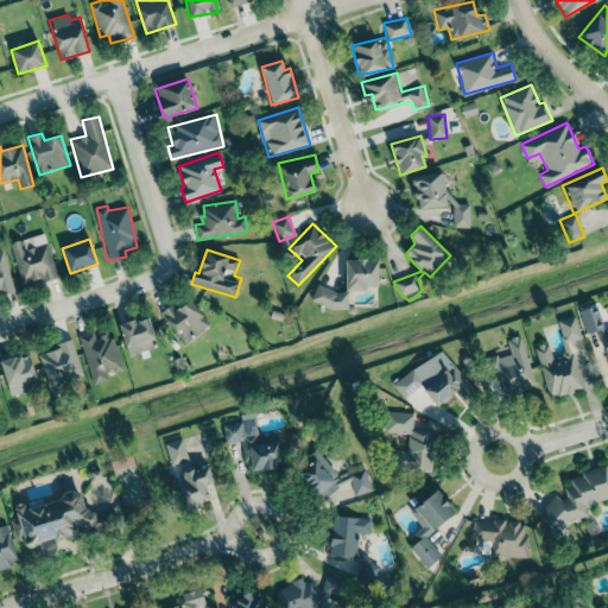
[(0,292),(13,290),(4,251),(0,251),(0,292)]
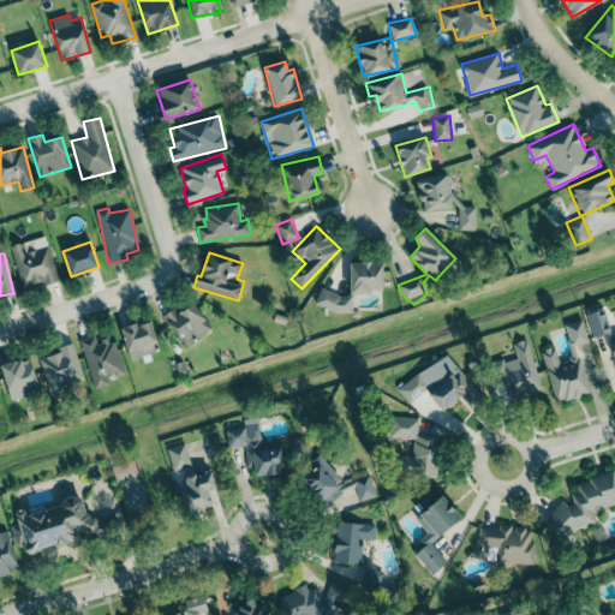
[(382,262),(348,263),(350,292),(382,292),(382,262)]
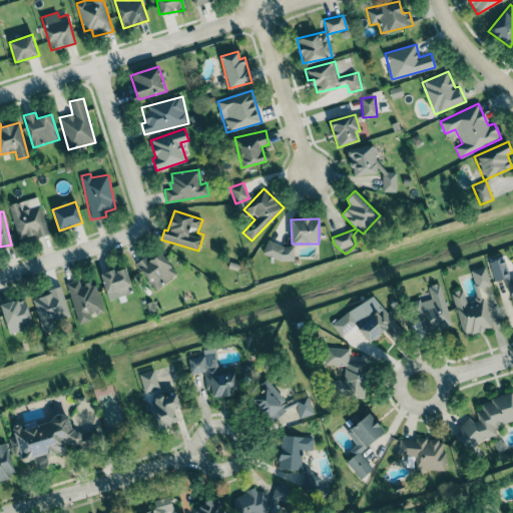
[(176,273),(159,252),(149,262),(144,255),(134,265),(157,291),(176,273)]
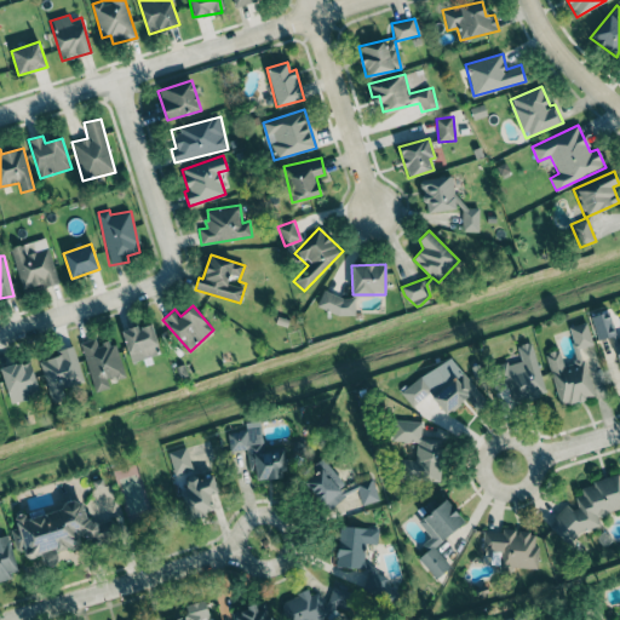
[(598,340),(615,334),(607,310),(590,316),(598,340)]
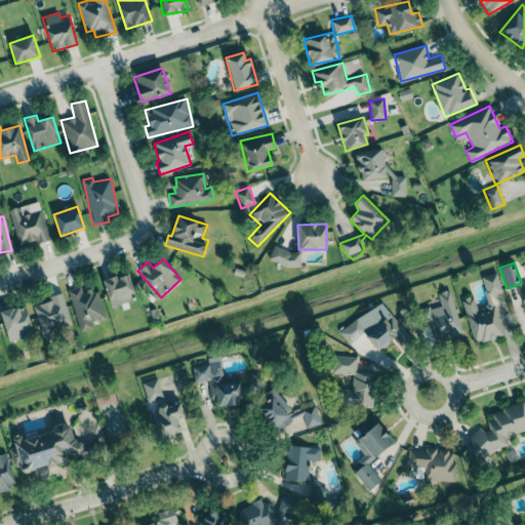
[(135,299),(128,273),(103,281),(111,307),(135,299)]
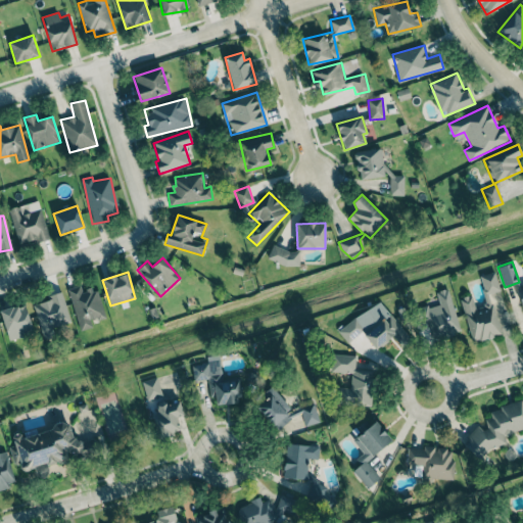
[(501,290),(494,272),(480,276),(485,294),(501,290)]
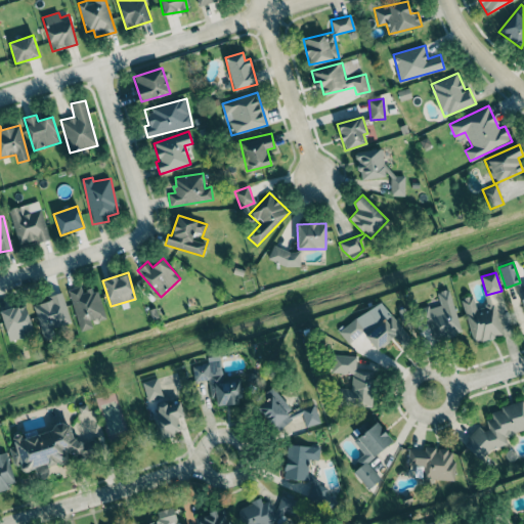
[(105,317),(97,288),(83,292),(81,286),(68,290),(80,332),(92,328),(91,321),(105,317)]
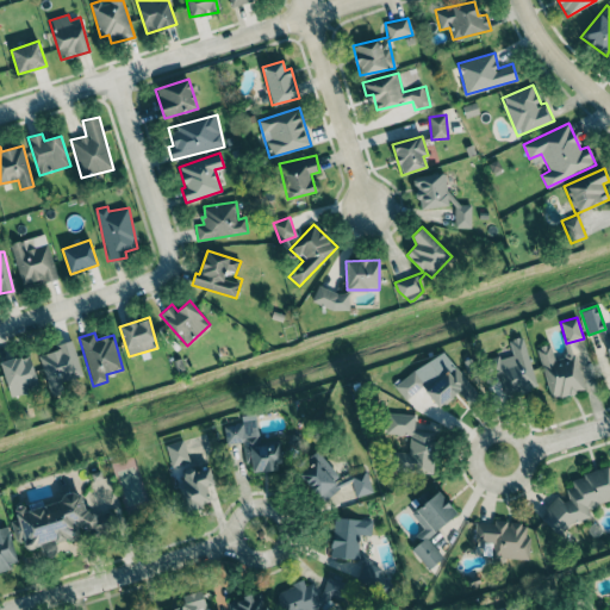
[(537,388),(522,336),(509,341),(512,354),(487,361),(495,385),(502,383),(506,398),(537,388)]
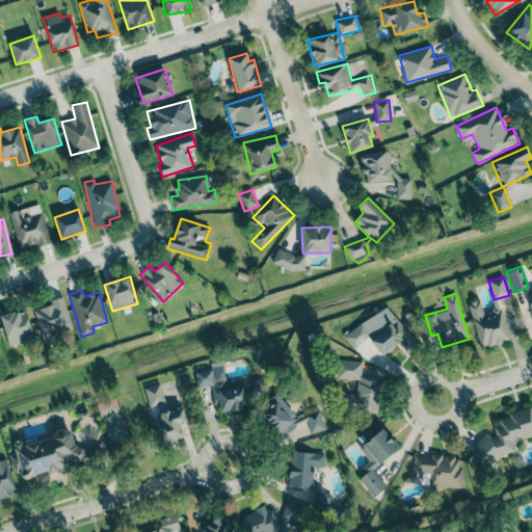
[(50,304),(34,310),(44,346),(57,343),(55,333),(72,328),(63,296),(49,300),(50,304)]
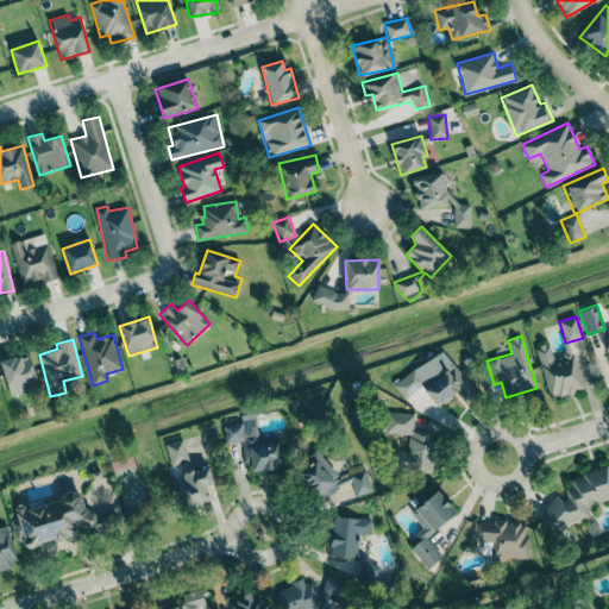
[(582,389),(571,355),(553,359),(550,344),(535,347),(550,399),(582,389)]
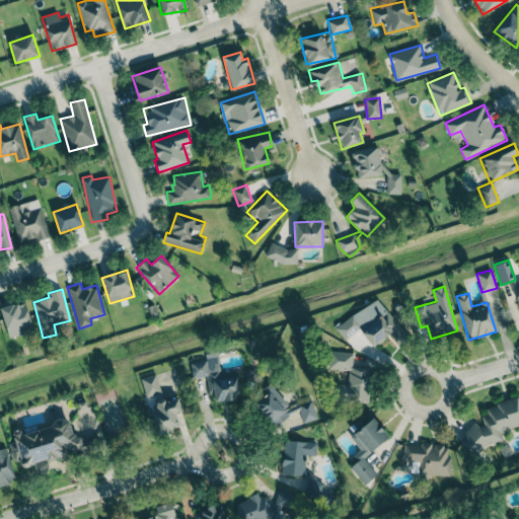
[(0,309),(9,339),(33,330),(24,301),(0,308),(0,309)]
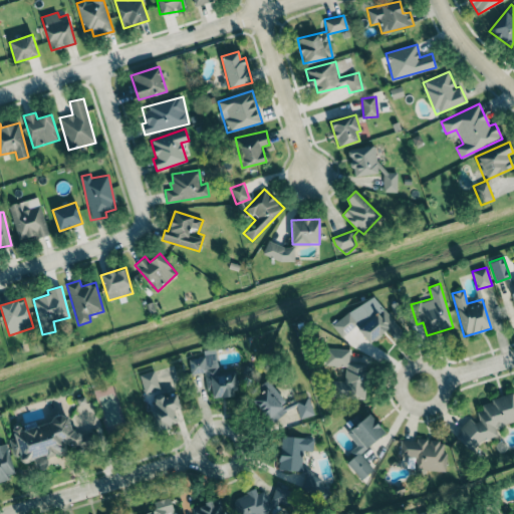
[(368,343),(388,330),(395,340),(402,335),(398,329),(382,309),(357,327),(368,343)]
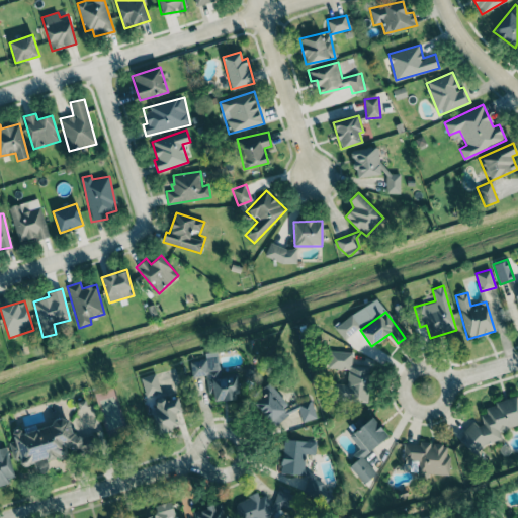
[(344,340),(362,326),(352,314),(335,328),(344,340)]
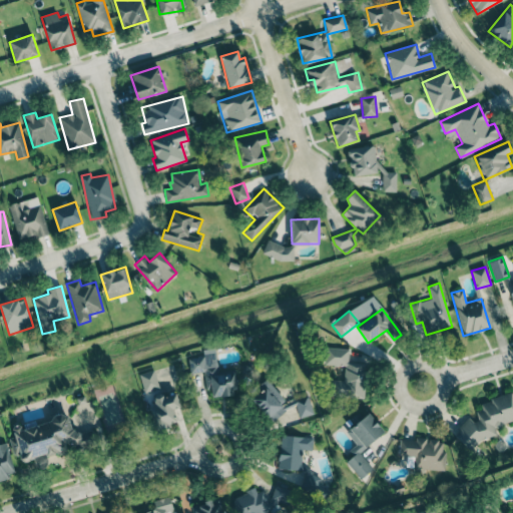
[(350,350),(326,347),(324,364),(345,367),(343,380),(332,379),(330,395),(364,399),(368,364),(348,362),(350,350)]
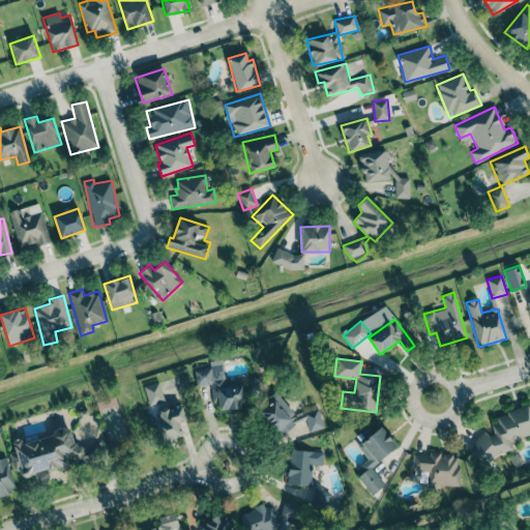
[(241,384),(226,386),(224,365),(195,367),(197,385),(210,384),(212,402),(217,402),(218,410),(244,408),(241,384)]
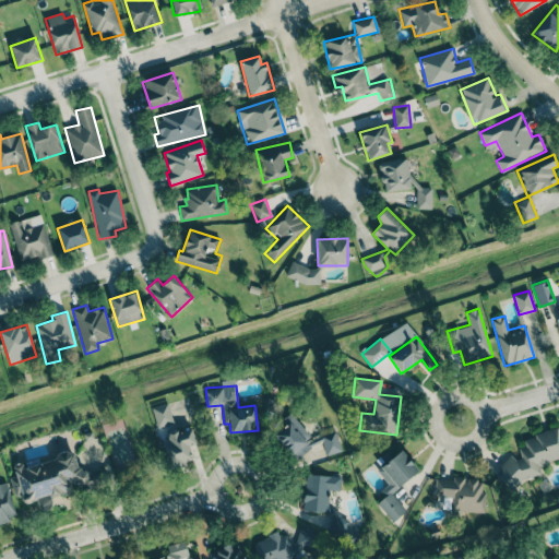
[(174,423),(167,403),(152,407),(157,427),(174,423)]
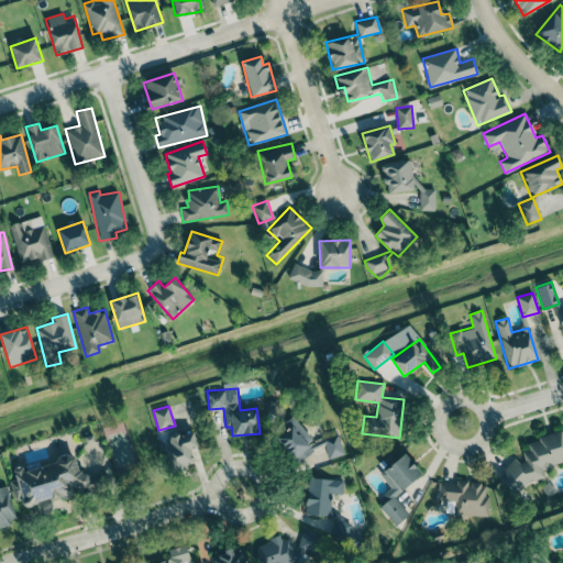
[(329,459),(344,454),(339,434),(309,443),(300,415),(279,421),(284,434),(283,434),(289,459),(326,449),(329,459)]
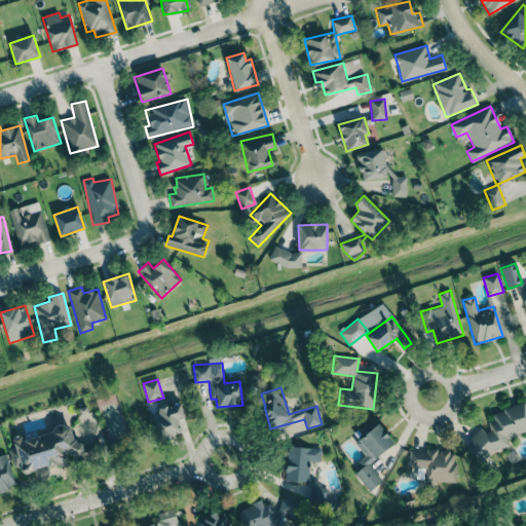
[(156,406),(159,415),(154,416),(159,441),(182,435),(178,419),(184,417),(181,403),(166,406),(166,404),(156,406)]
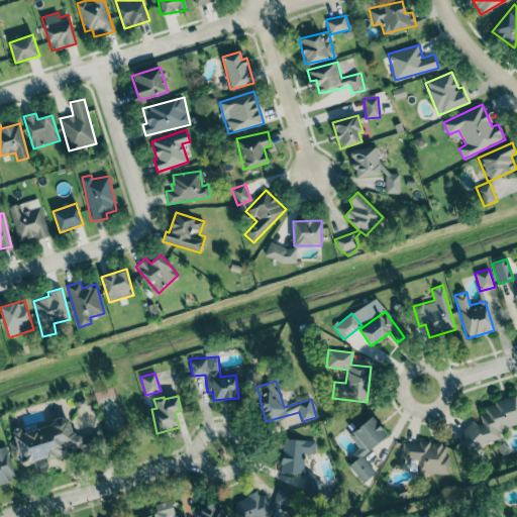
[(464,450),(501,441),(498,429),(516,424),(516,396),(484,405),(486,413),(480,415),(482,422),(459,428),(464,450)]
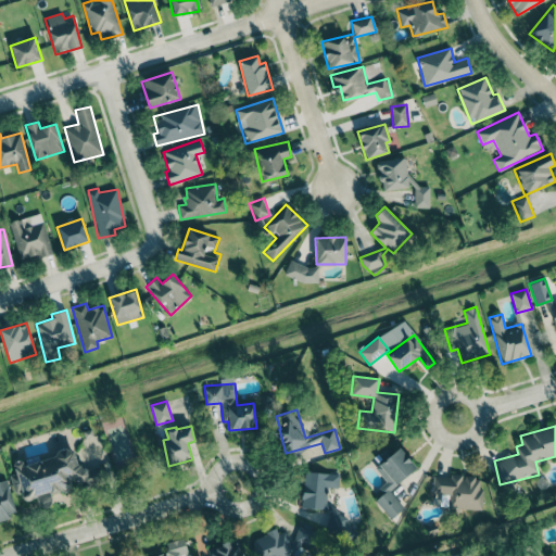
[(375,500),(390,519),(404,508),(389,490),(416,468),(400,447),(375,467),(387,482),(379,488),(383,493),(375,500)]
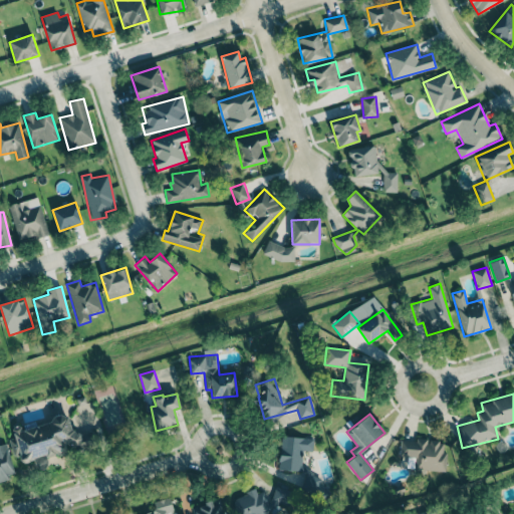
[(45,458),(86,447),(83,436),(74,438),(68,416),(13,431),(15,439),(9,440),(13,457),(20,455),(22,463),(33,459),(36,468),(47,465),(45,458)]
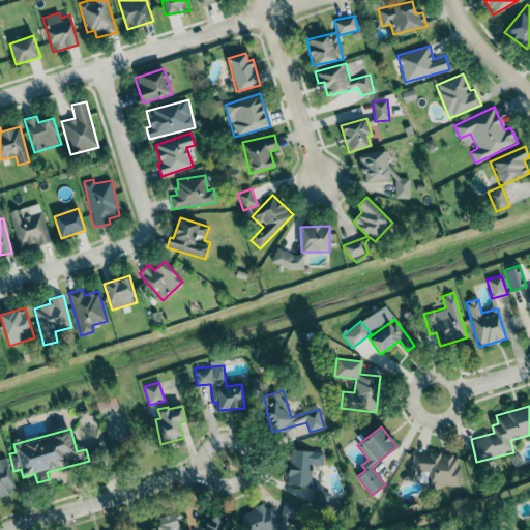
[(287,483),(312,487),(310,506),(327,508),(329,484),(311,482),(312,465),(322,465),(323,452),(291,449),(287,483)]
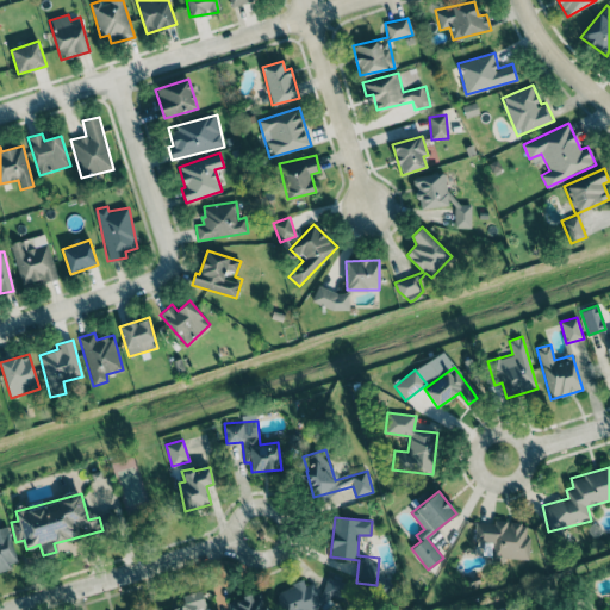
[(493,559),(529,560),(530,535),(527,535),(527,523),(475,522),(475,542),(493,542),(493,559)]
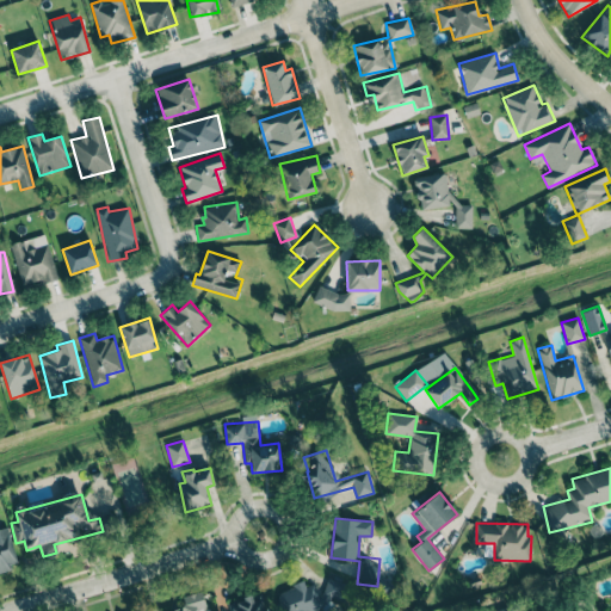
[(7,526),(0,529),(0,572),(11,569),(10,565),(17,562),(7,526)]
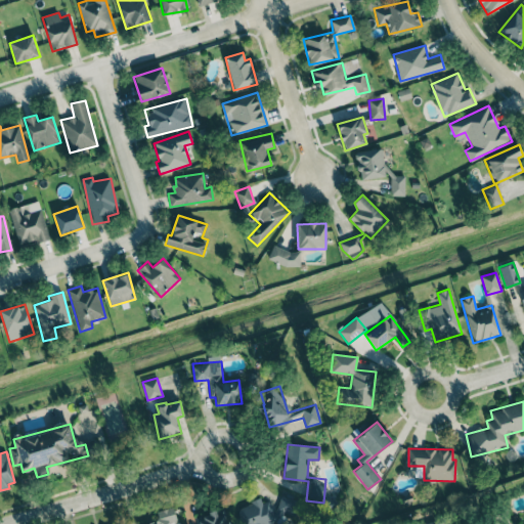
[(272,510),(267,497),(238,508),(244,523),(272,523),(297,515),(290,496),(279,500),(281,507),(272,510)]
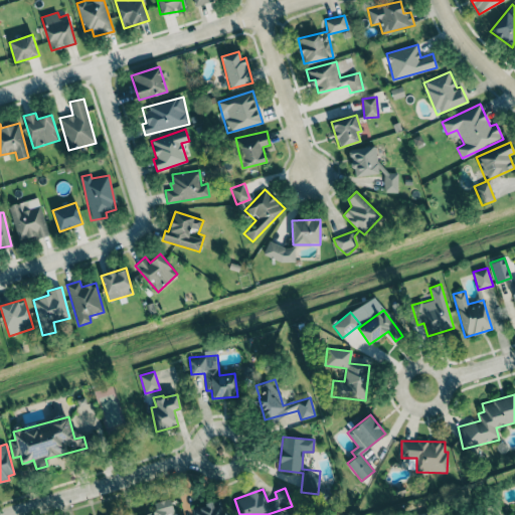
[(155,514),(163,514),(173,512),(170,498),(152,503),(155,514)]
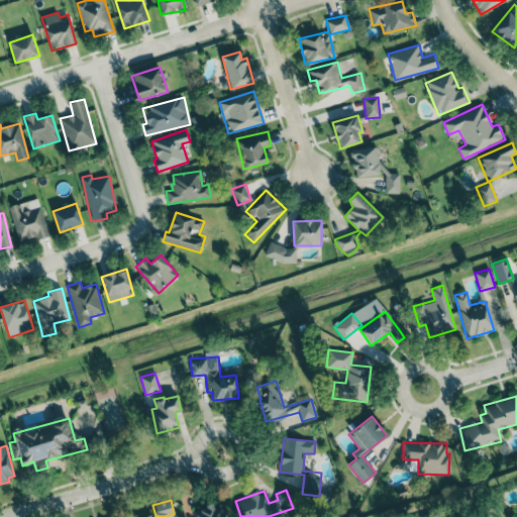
[(193,511),(194,516),(223,516),(220,503),(193,511)]
